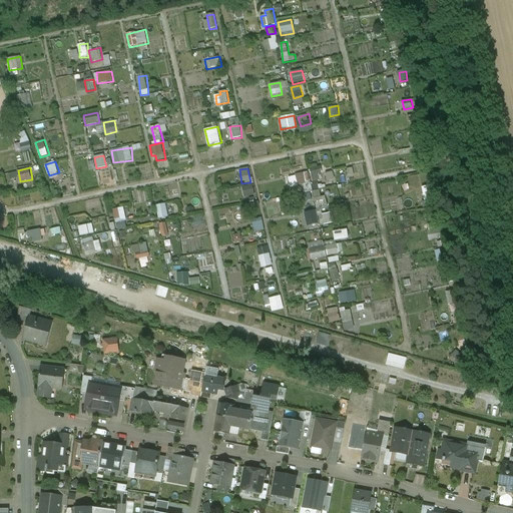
[(312,170),(312,181),(321,181),(321,170),(312,170)]
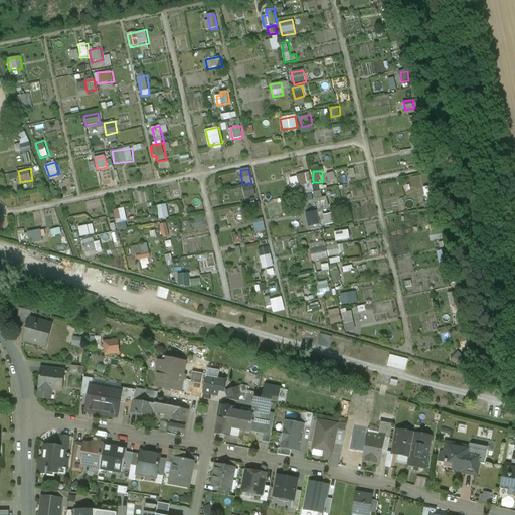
[(329,182),(336,180),(335,172),(327,174),(329,182)]
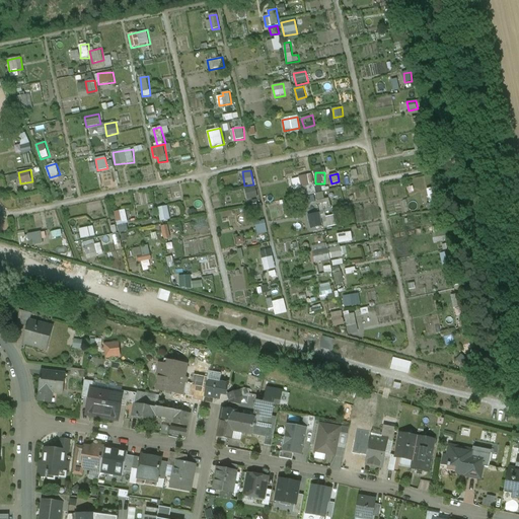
[(314,194),(314,175),(301,175),(301,191),(308,190),(308,194),(314,194)]
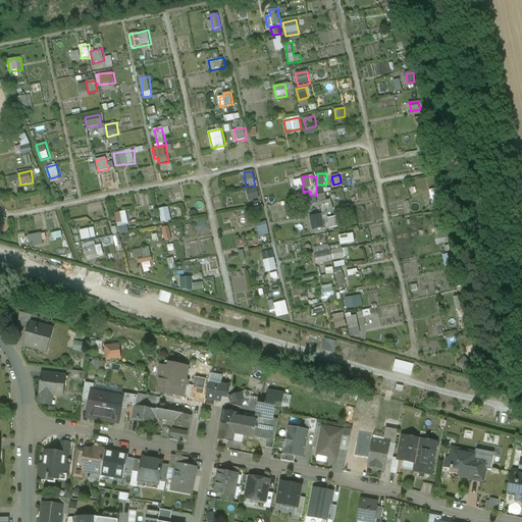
[(295,180),(297,191),(303,190),(302,179),(295,180)]
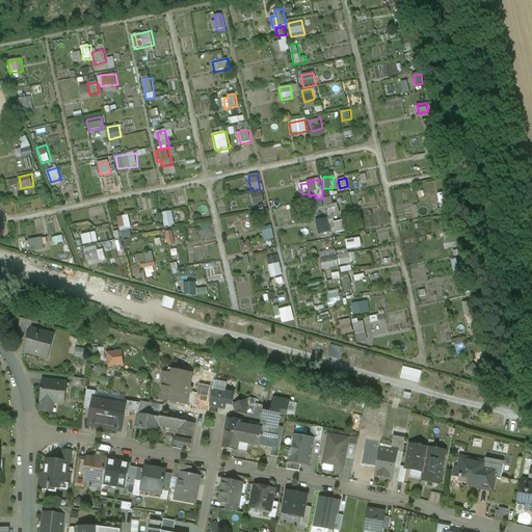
[(262,192),(251,194),(254,205),(264,203),(262,192)]
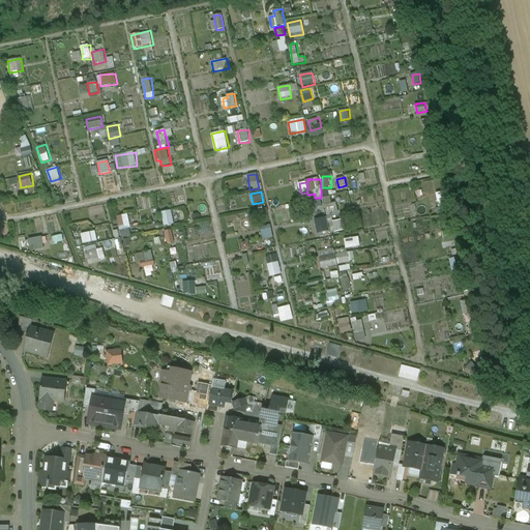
[(446,207),(444,193),(436,194),(438,208),(446,207)]
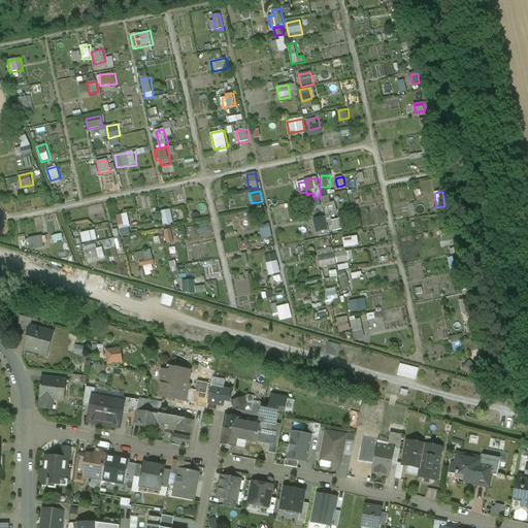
[(334,202),(326,204),(328,215),(336,212),(334,202)]
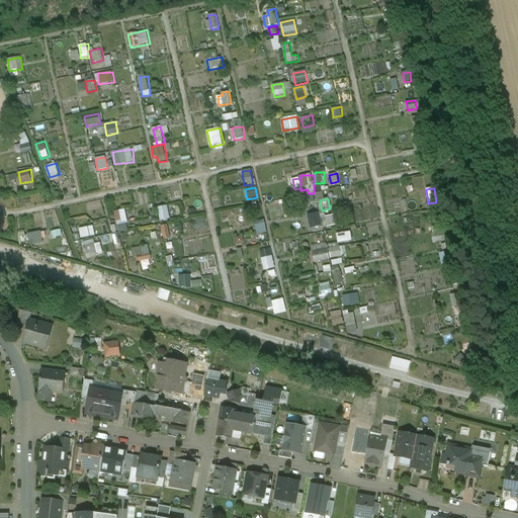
[(168,205),(159,206),(161,221),(170,219),(168,205)]
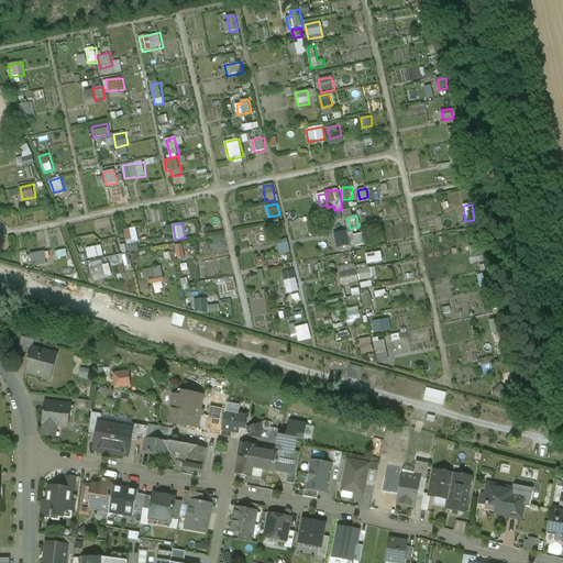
[(135,228),(123,231),(127,245),(139,243),(135,228)]
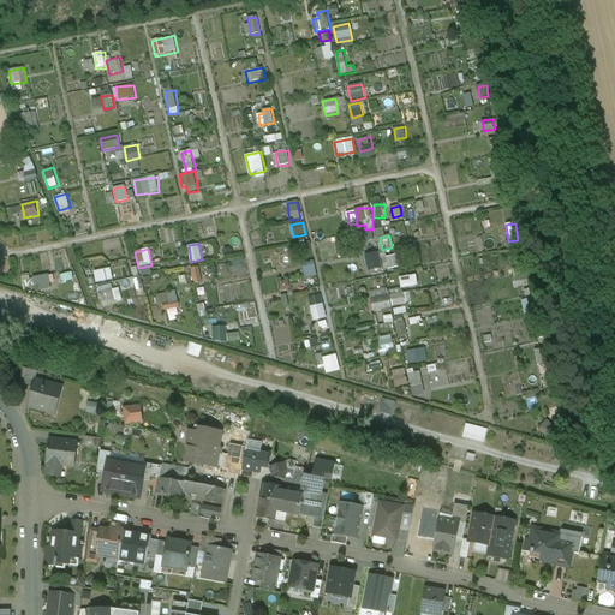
[(378,252),(364,256),(368,272),(382,269),(378,252)]
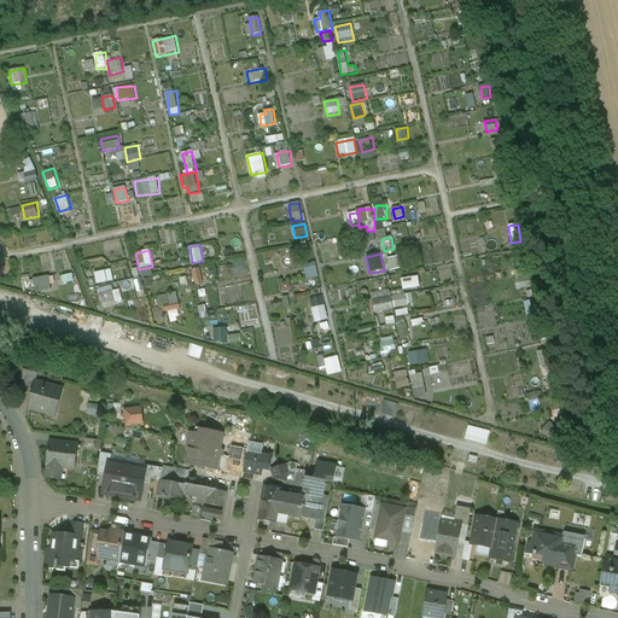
[(398,257),(384,260),(386,273),(401,270),(398,257)]
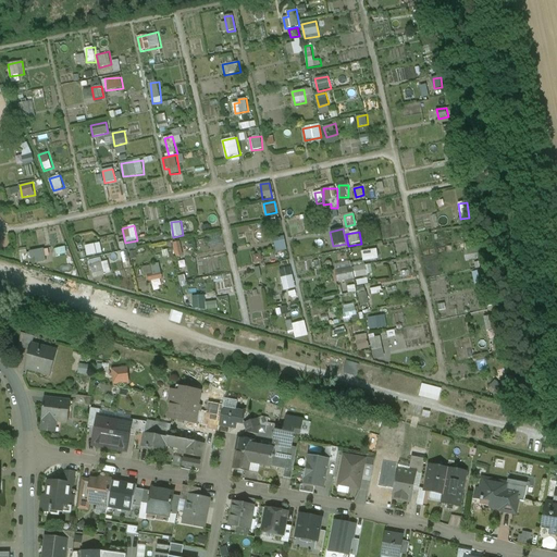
[(85,246),(88,257),(103,252),(101,243),(85,246)]
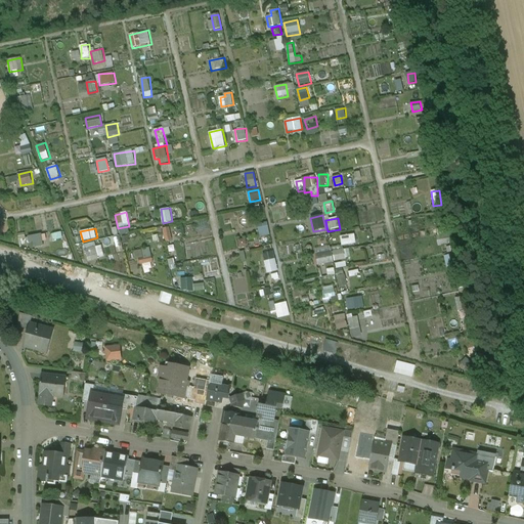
[(169,228),(163,229),(165,242),(172,241),(169,228)]
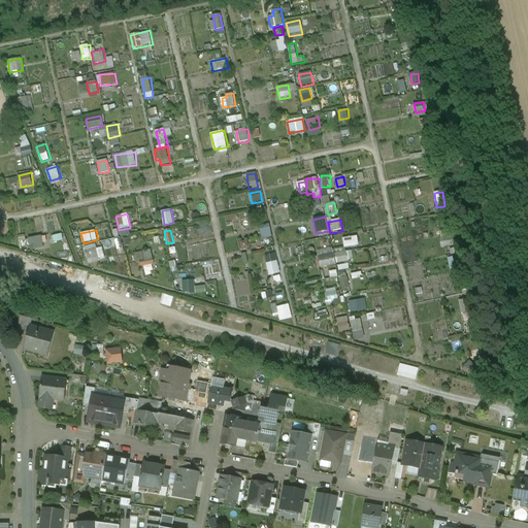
[(451,230),(438,232),(440,248),(454,245),(451,230)]
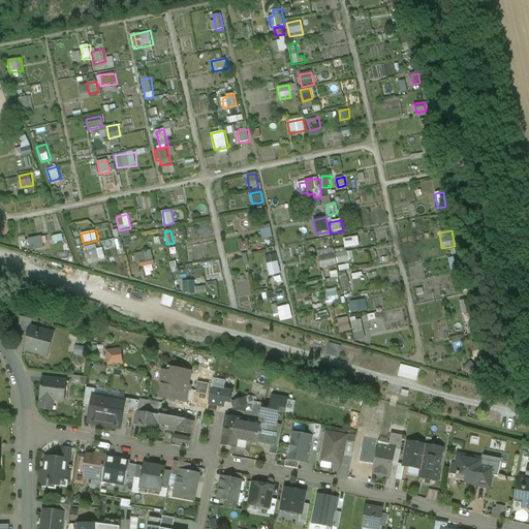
[(41,237),(28,239),(29,246),(33,246),(34,250),(43,248),(41,237)]
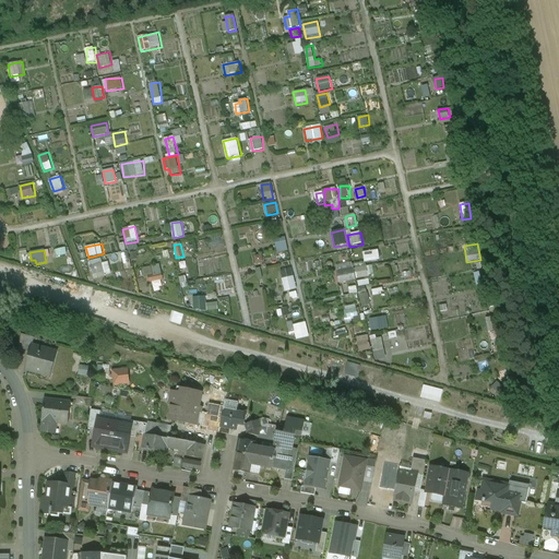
[(130,251),(133,260),(140,259),(137,250),(130,251)]
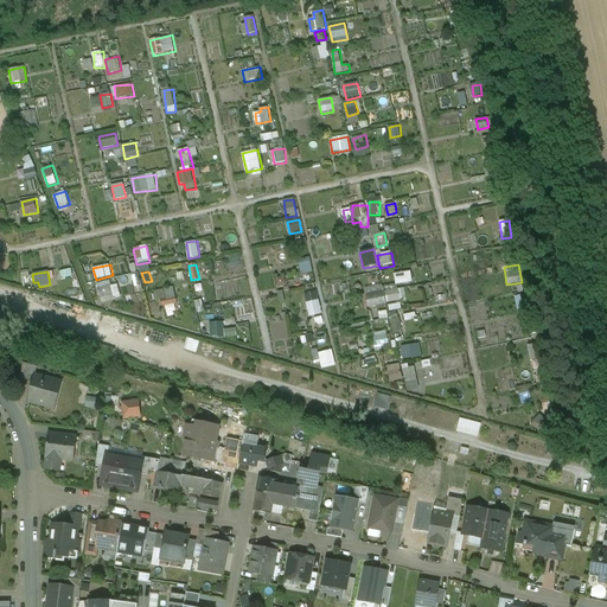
[(410,273),(394,275),(395,286),(411,283),(410,273)]
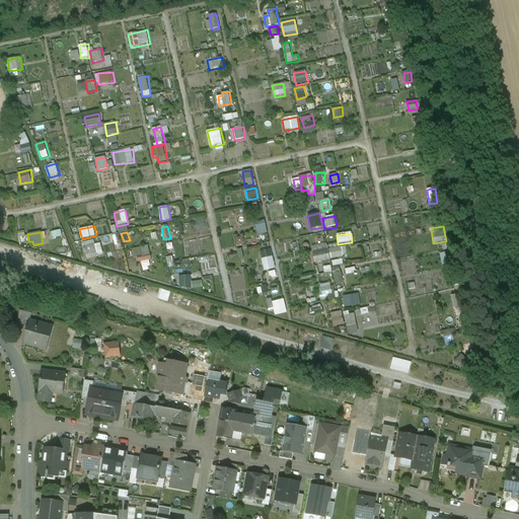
[(100,242),(96,244),(94,239),(83,243),(88,260),(104,254),(100,242)]
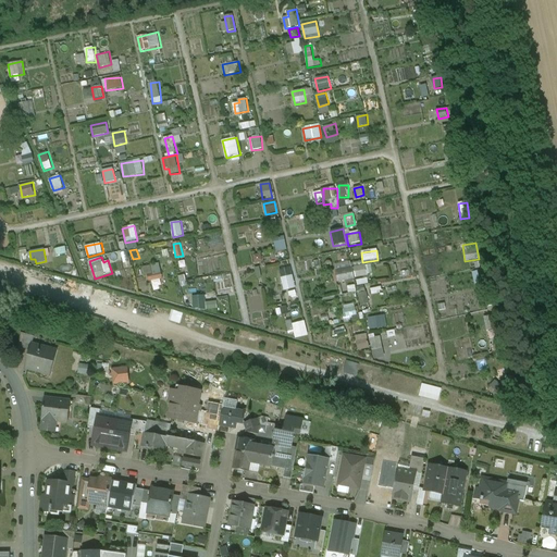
[(159,263),(150,265),(152,276),(161,274),(159,263)]
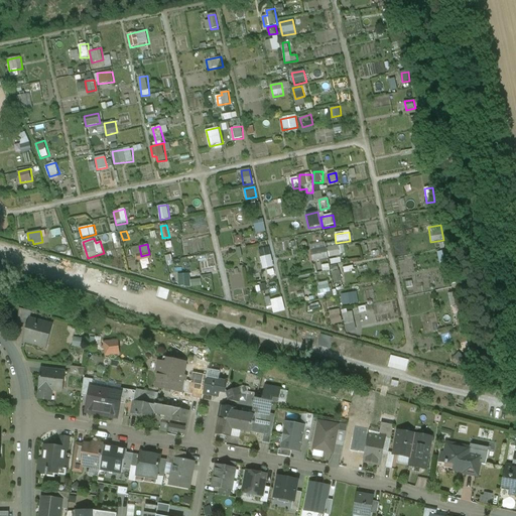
[(338,246),(328,248),(330,258),(339,256),(338,246)]
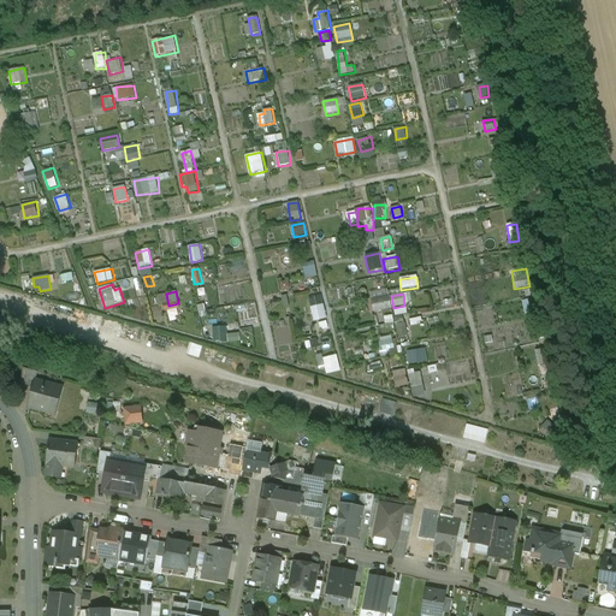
[(391,309),(389,295),(371,298),(373,313),(391,309)]
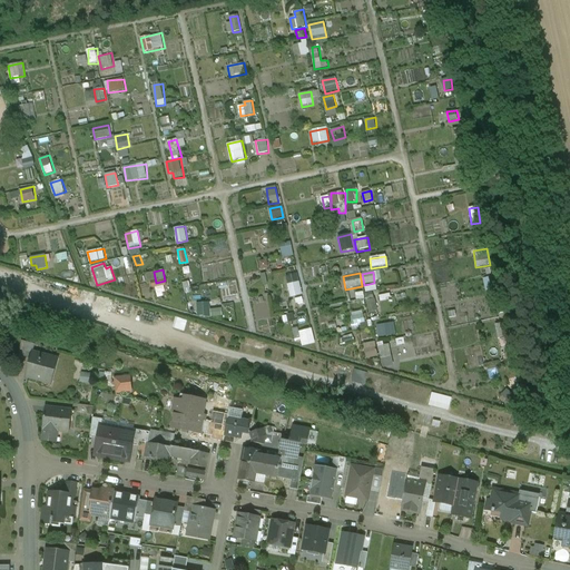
[(296,274),(285,277),(287,284),(298,282),(296,274)]
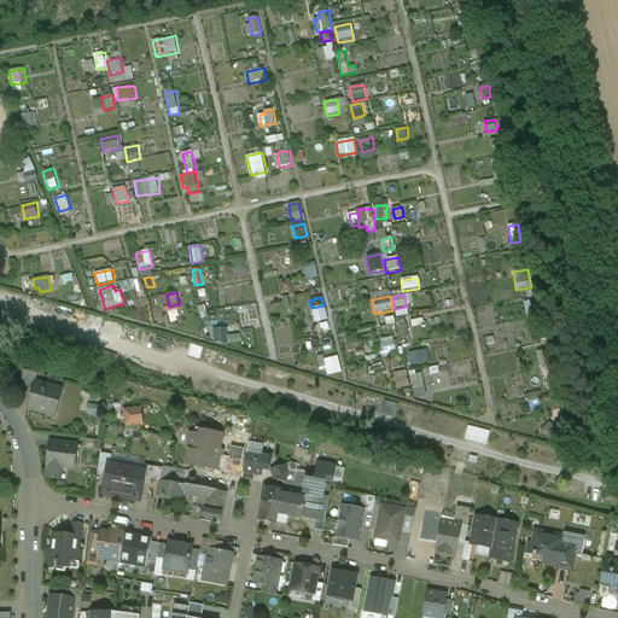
[(324,307),(312,309),(315,324),(327,320),(324,307)]
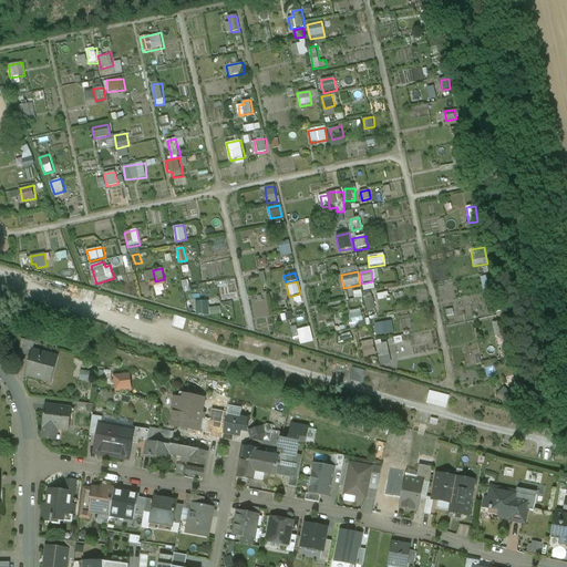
[(372,298),(364,300),(367,311),(375,309),(372,298)]
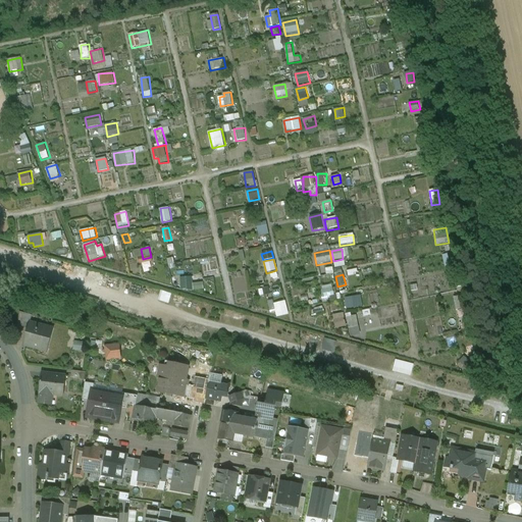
[(193,291),(192,277),(179,278),(180,290),(187,290),(187,291),(193,291)]
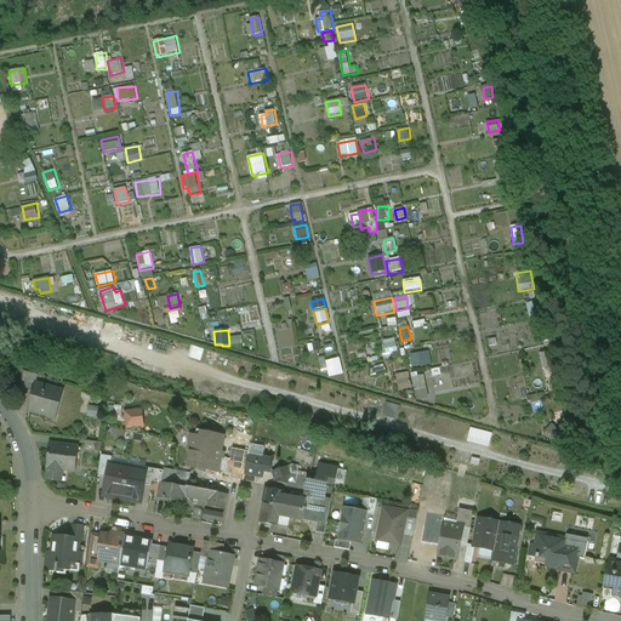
[(382,341),(386,354),(399,352),(397,339),(382,341)]
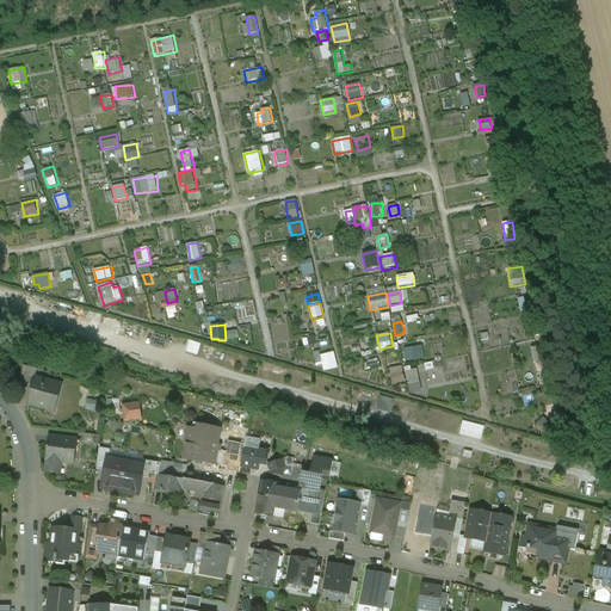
[(186,352),(199,355),(202,344),(189,340),(186,352)]
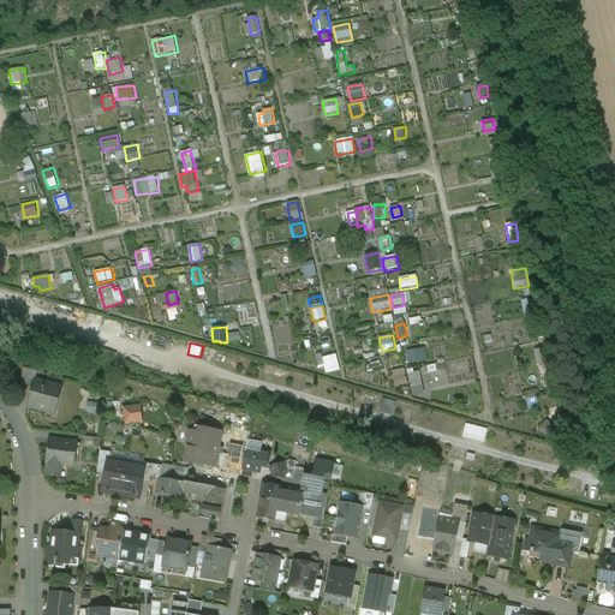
[(424,348),(406,352),(408,364),(427,362),(424,348)]
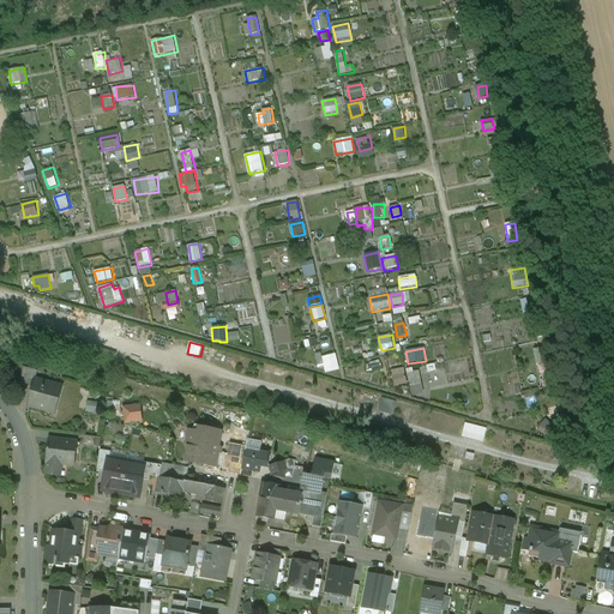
[(339,369),(336,355),(323,357),(326,373),(339,369)]
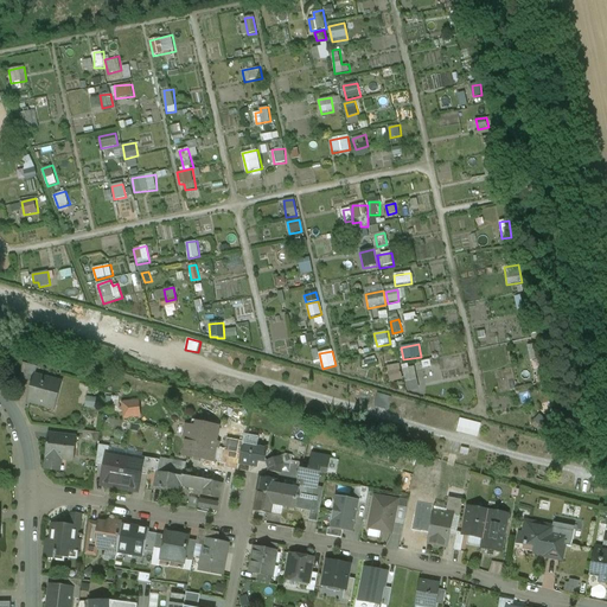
[(37,368),(23,364),(20,379),(32,383),(33,383),(36,375),(37,368)]
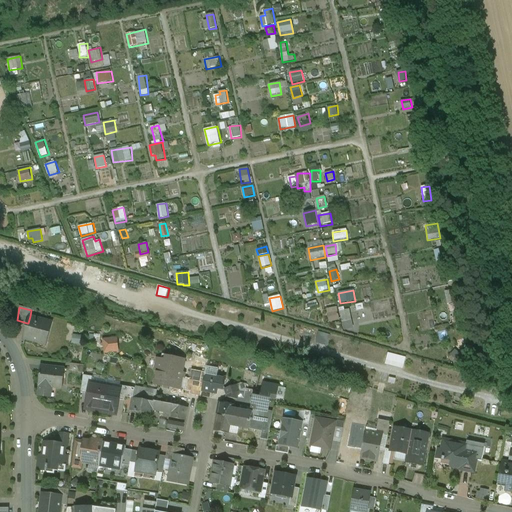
[(339,320),(336,307),(326,309),(329,323),(339,320)]
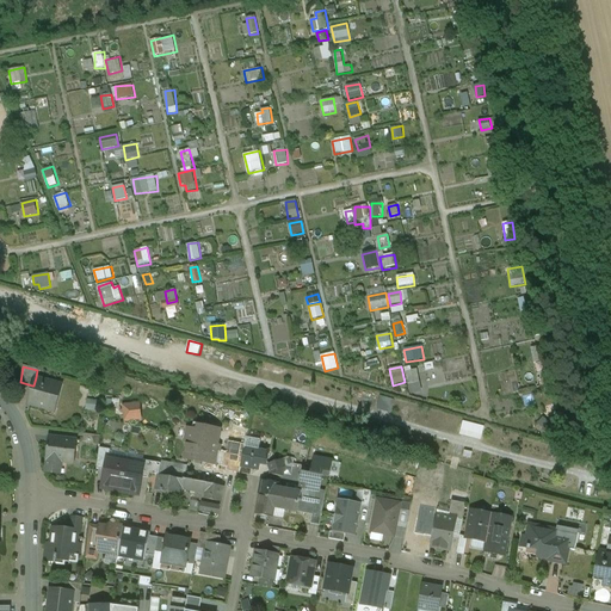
[(419,369),(407,370),(411,394),(421,393),(419,369)]
